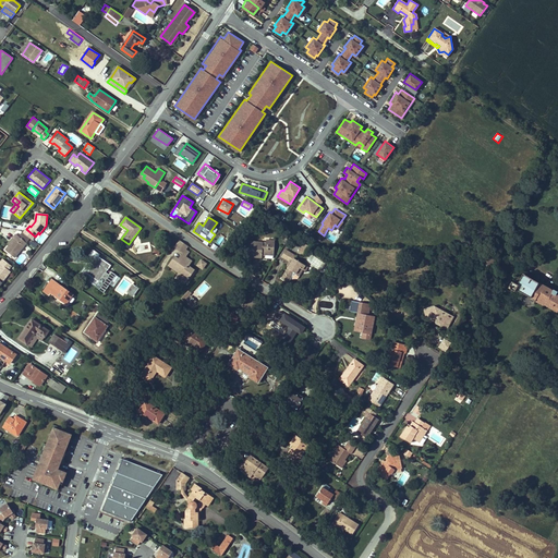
[(35,237),(26,229),(24,232),(32,239),(32,240),(35,237)]
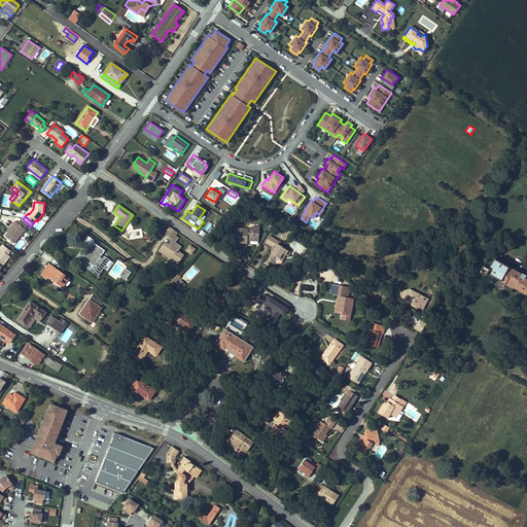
[(26,231),(30,225),(23,219),(22,219),(18,224),(26,231)]
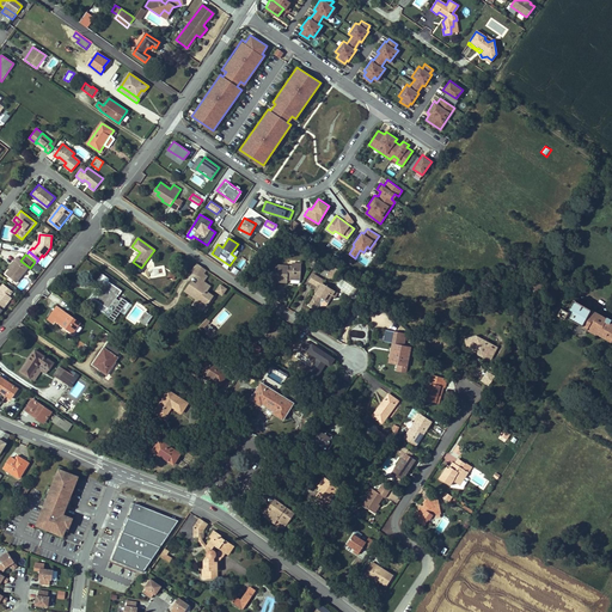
[(30,268),(20,261),(18,258),(14,262),(18,264),(13,270),(12,269),(6,276),(17,285),(30,268)]
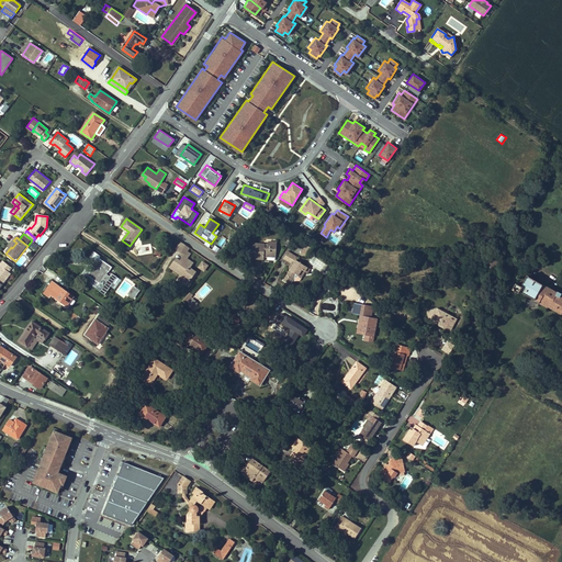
[(268,257),(268,259),(267,259),(267,260),(268,260),(268,261),(274,261),(276,243),(268,243),(268,245),(268,247),(263,247),(263,245),(253,245),(251,258),(262,259),(263,259),(263,257),(268,257)]
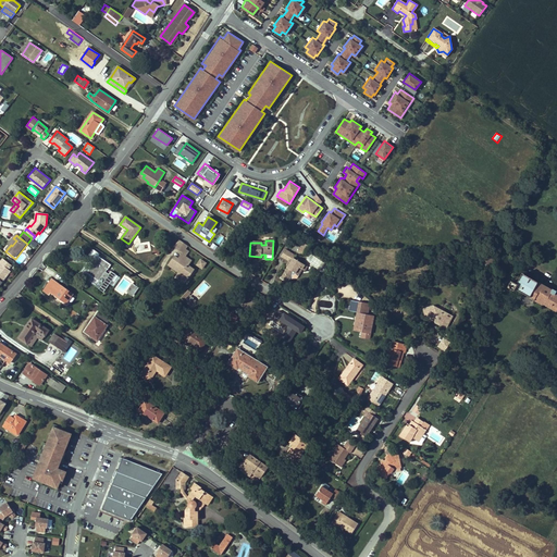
[(296,255),(286,249),(284,251),(288,254),(285,259),(291,262),(282,277),(288,282),(292,277),(291,277),(294,272),(296,273),(300,268),(302,270),(306,265),(294,258),(296,255)]
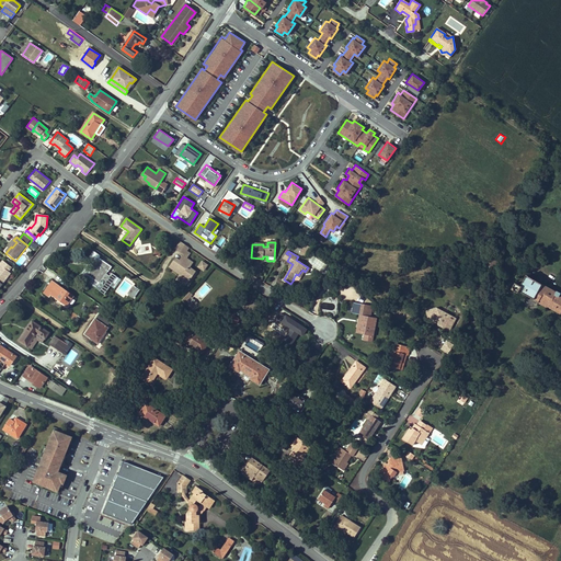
[(181,278),(187,283),(195,272),(190,267),(193,263),(183,256),(180,261),(176,259),(170,267),(180,274),(183,276),(181,278)]
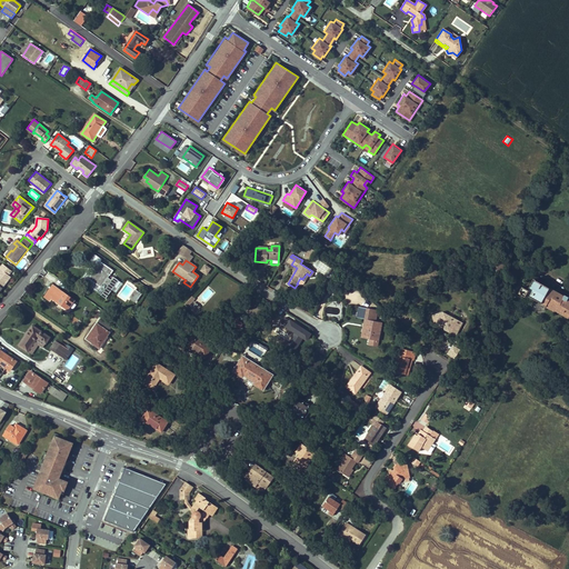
[(108,286),(101,295),(100,296),(106,299),(118,281),(113,277),(111,280),(108,278),(112,271),(100,262),(89,279),(101,287),(103,283),(108,286)]
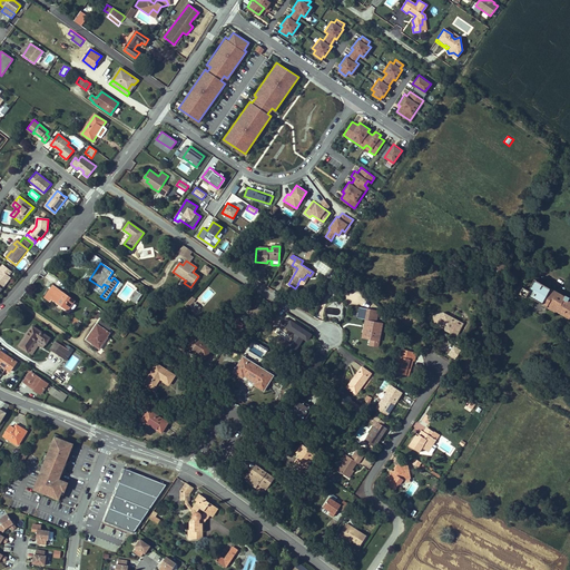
[(200,272),(208,275),(212,268),(204,265),(200,272)]
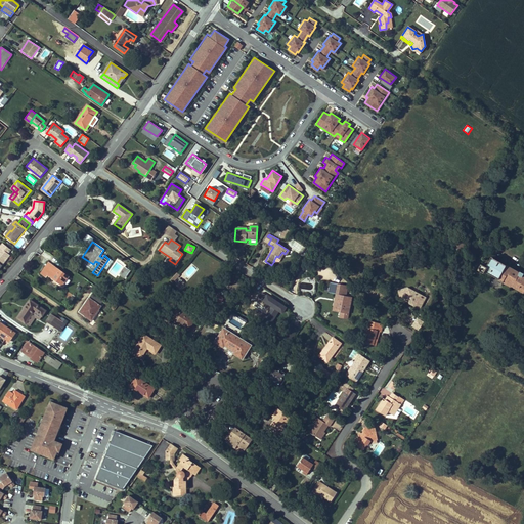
[(11,251),(3,245),(1,248),(2,249),(0,251),(0,268),(11,255),(8,254),(11,251)]
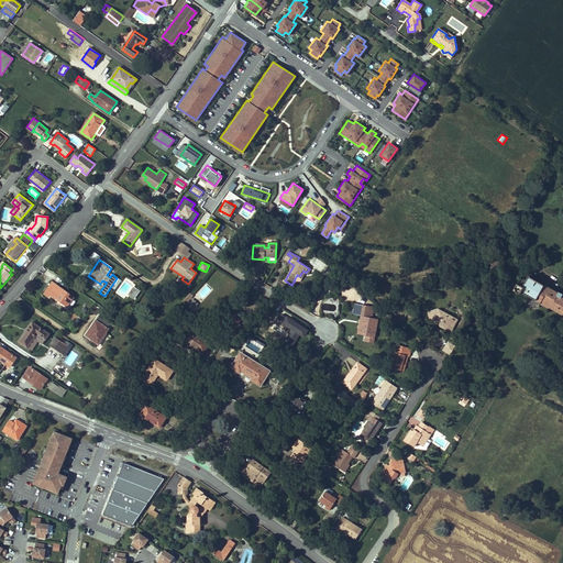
[(551,306),(550,307),(562,315),(562,313),(562,299),(561,298),(562,295),(559,293),(558,294),(528,276),(521,287),(517,284),(512,290),(519,294),(520,291),(541,304),(543,300),(551,306)]
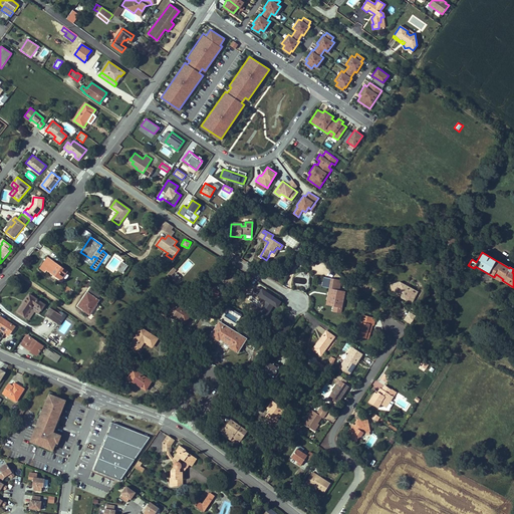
[(97,258),(93,256),(91,259),(88,263),(91,266),(97,258)]
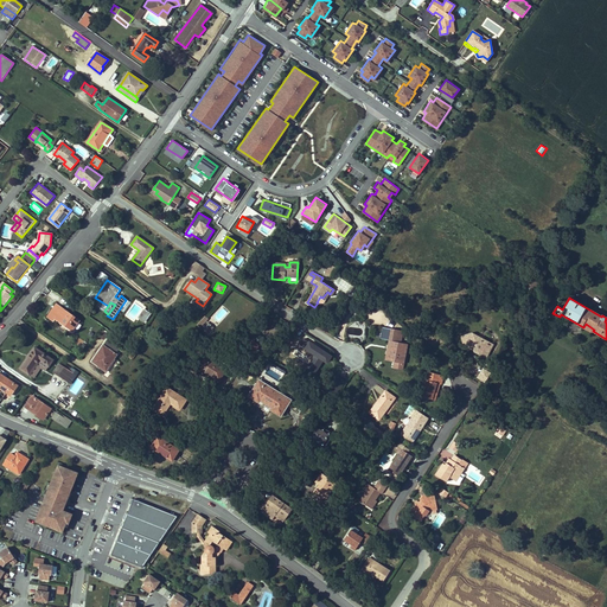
[(56,305),(48,317),(53,321),(55,319),(71,331),(78,320),(56,305)]
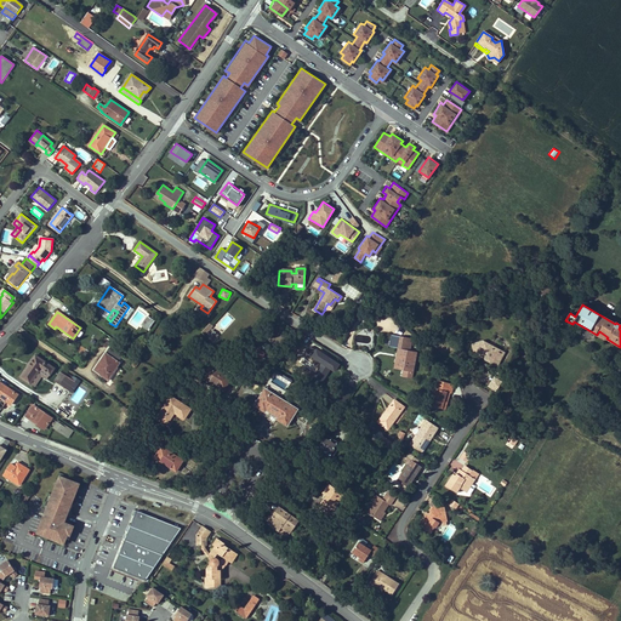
[(214,343),(220,335),(209,324),(201,332),(214,343)]
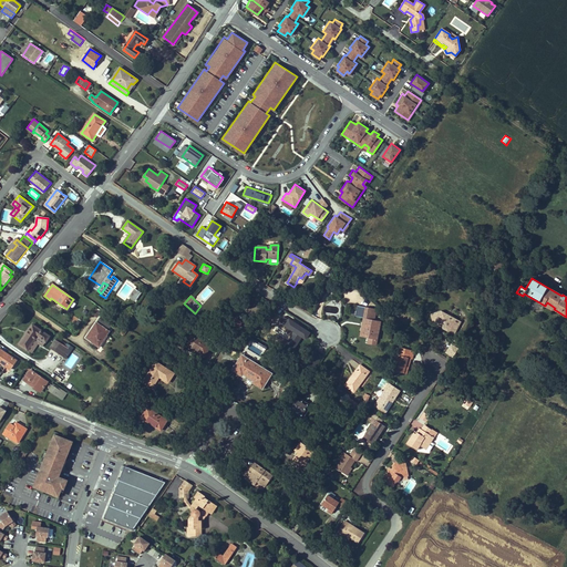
[(361,311),(366,305),(363,303),(357,298),(356,297),(351,303),(353,306),(352,308),(357,311),(358,309),(361,311)]
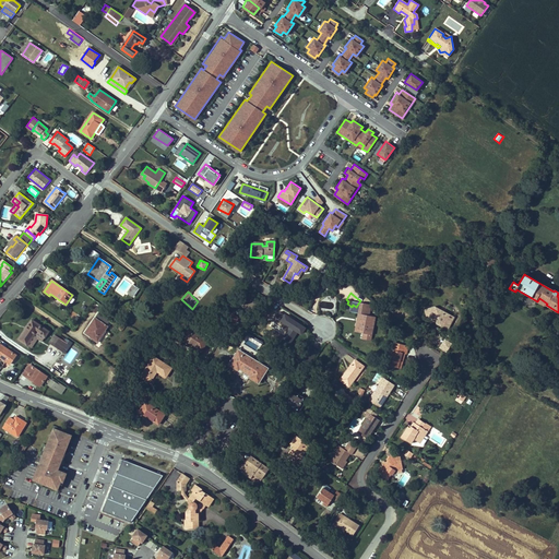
[(435,306),(425,309),(428,320),(433,318),(438,320),(436,322),(447,329),(453,316),(443,311),(443,312),(439,310),(440,309),(435,306)]
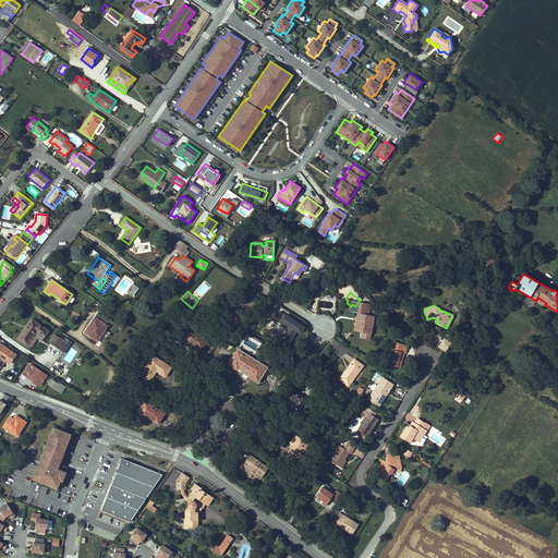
[(98,313),(84,332),(97,341),(108,327),(106,326),(109,320),(98,313)]
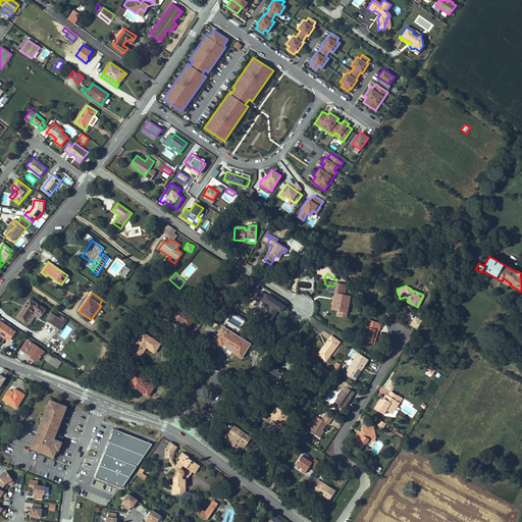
[(281,313),(285,306),(265,294),(261,301),(270,306),(263,318),(270,323),(277,311),(281,313)]
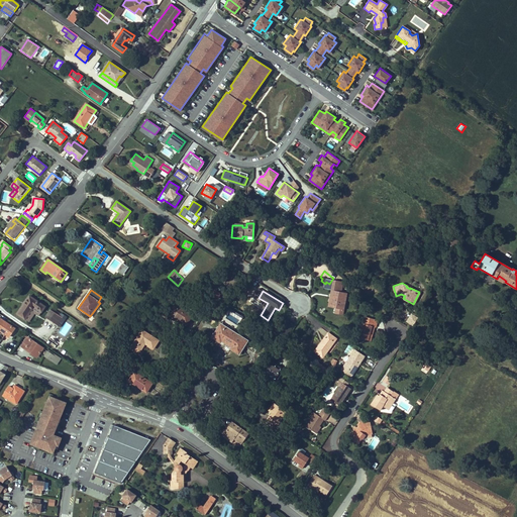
[(345,302),(347,293),(334,291),(332,299),(330,298),(328,307),(340,309),(342,301),(345,302)]
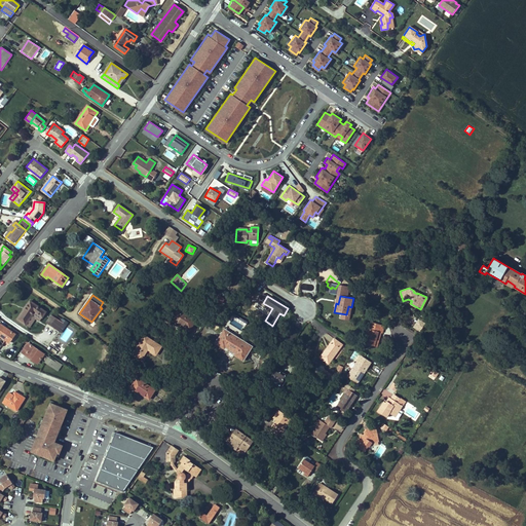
[(35,312),(42,317),(46,312),(30,301),(17,320),(26,325),(35,312)]
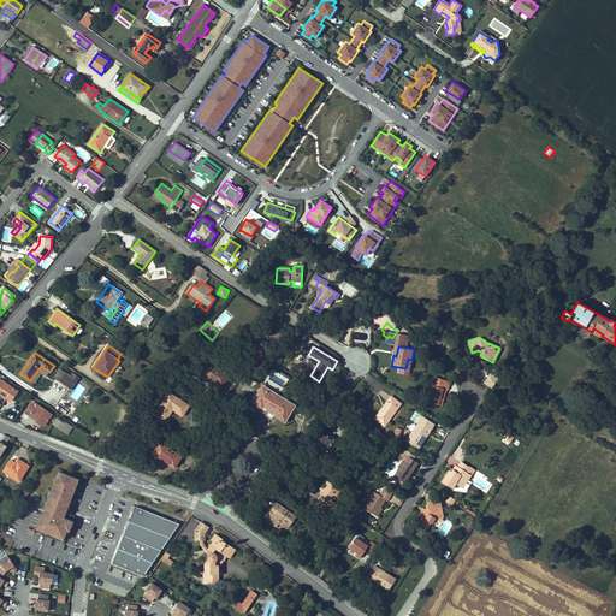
[(229,377),(208,363),(201,373),(223,386),(229,377)]
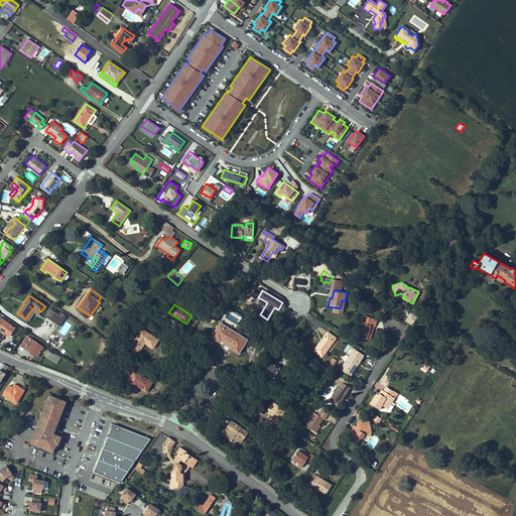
[(34,306),(25,318),(28,321),(35,312),(39,315),(41,311),(34,306)]
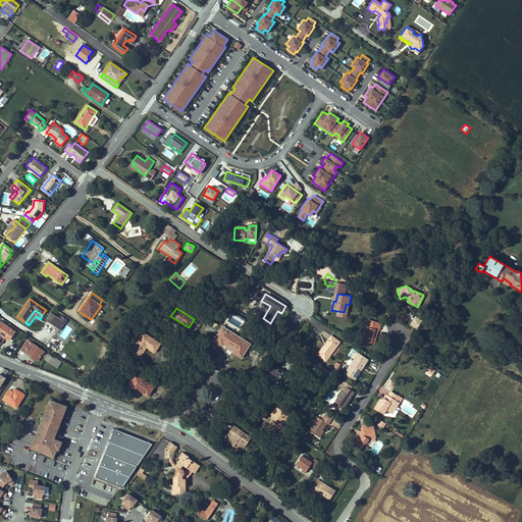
[(55,326),(59,319),(51,313),(47,320),(55,326)]
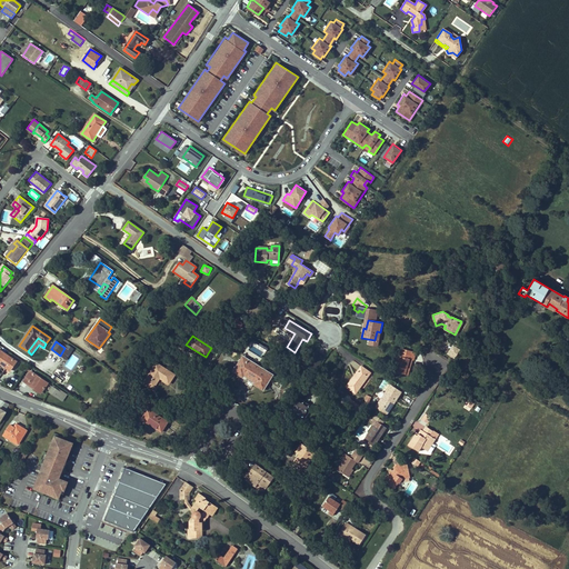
[(447,353),(453,358),(459,350),(452,346),(447,353)]
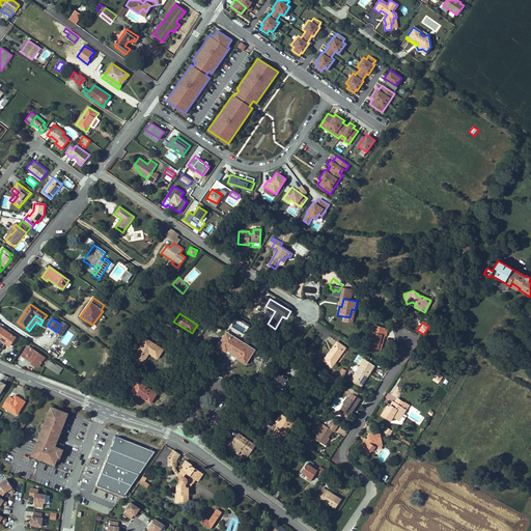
[(56,332),(60,335),(65,328),(60,325),(56,332)]
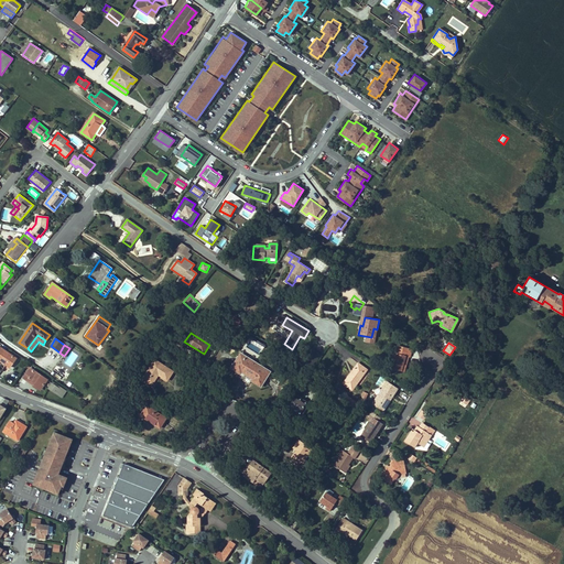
[(397,348),(391,367),(402,370),(405,356),(408,356),(409,356),(411,348),(403,346),(402,349),(397,348)]
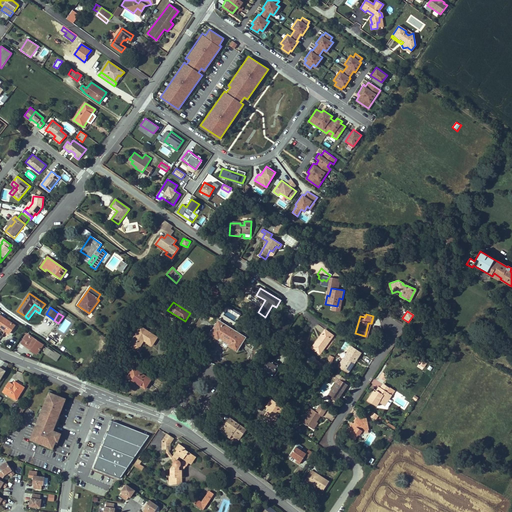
[(0,326),(2,328),(2,329),(9,334),(15,325),(0,315),(0,326)]
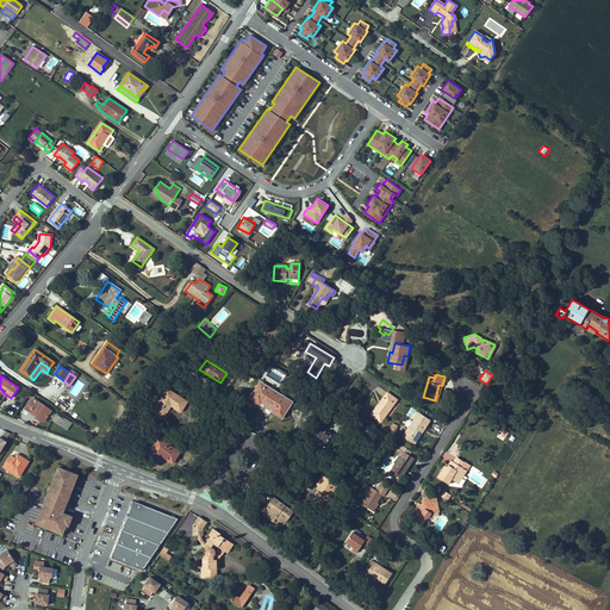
[(340,397),(347,384),(337,378),(329,391),(340,397)]
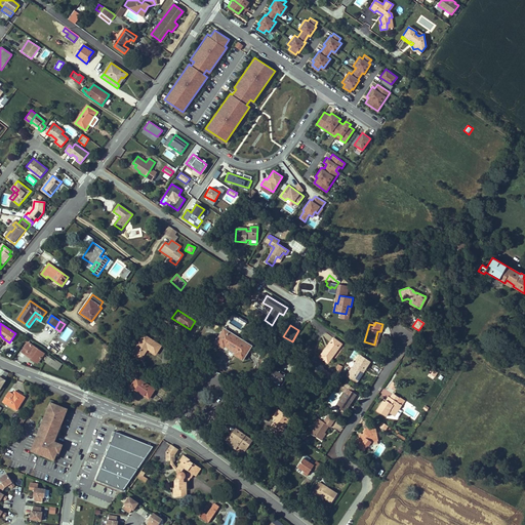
[(229,332),(227,335),(223,332),(215,342),(224,348),(225,346),(236,353),(235,355),(242,360),(251,347),(229,332)]
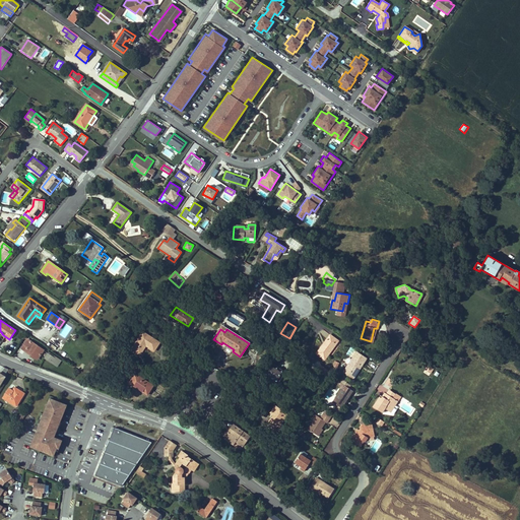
[(143,332),(132,349),(140,354),(145,346),(153,351),(159,343),(143,332)]
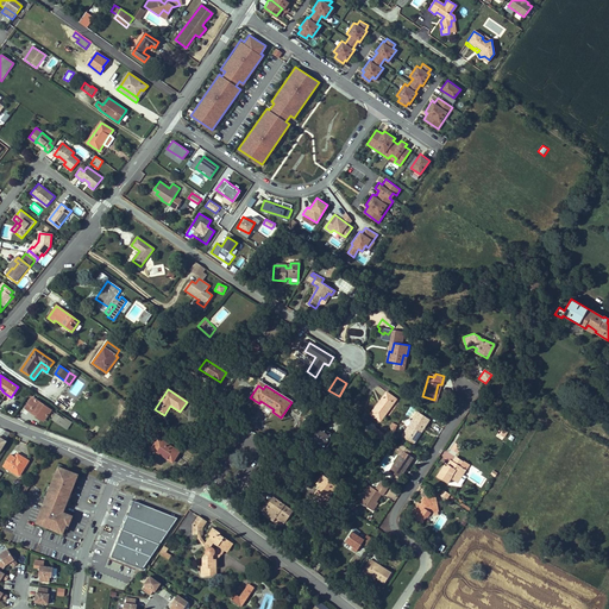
[(387,393),(370,415),(381,422),(396,400),(387,393)]
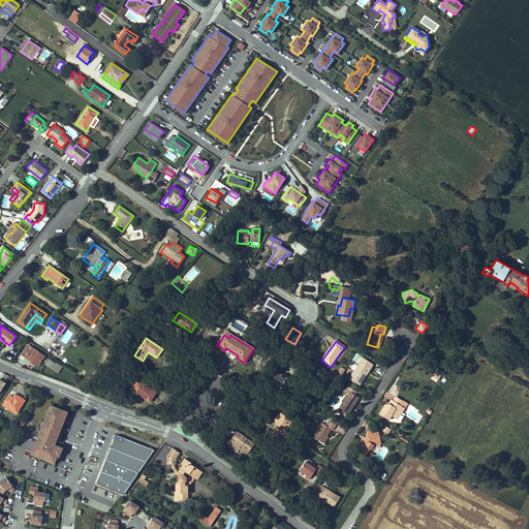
[(30,359),(38,365),(44,356),(29,345),(22,355),(29,361),(30,359)]
